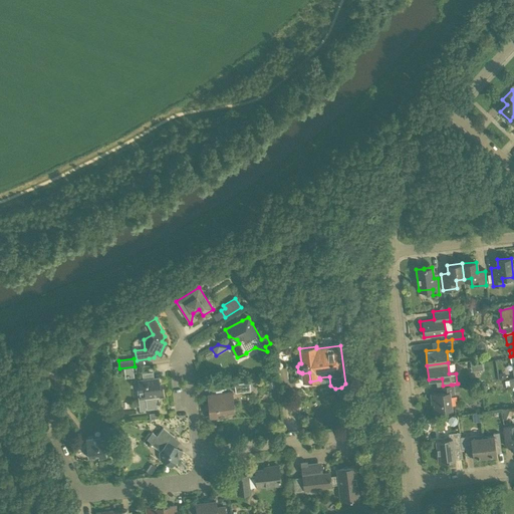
[(125,378),(135,377),(134,369),(124,370),(125,378)]
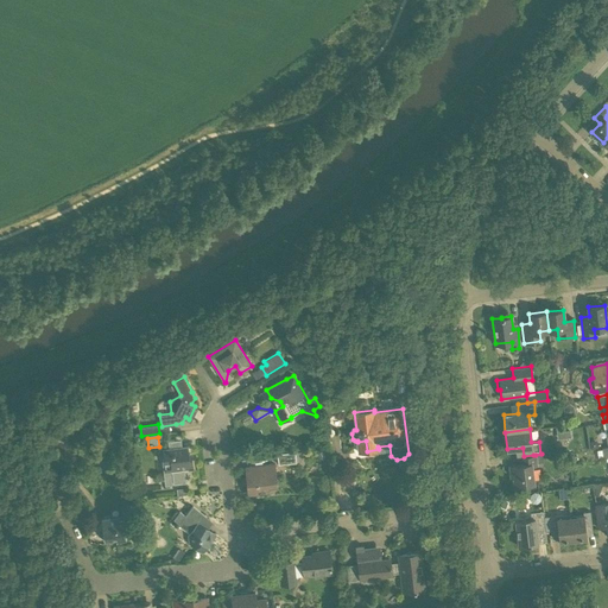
[(163,449),(165,466),(171,466),(173,483),(187,482),(184,469),(192,468),(191,455),(189,455),(188,447),(181,448),(181,443),(169,444),(170,449),(163,449)]
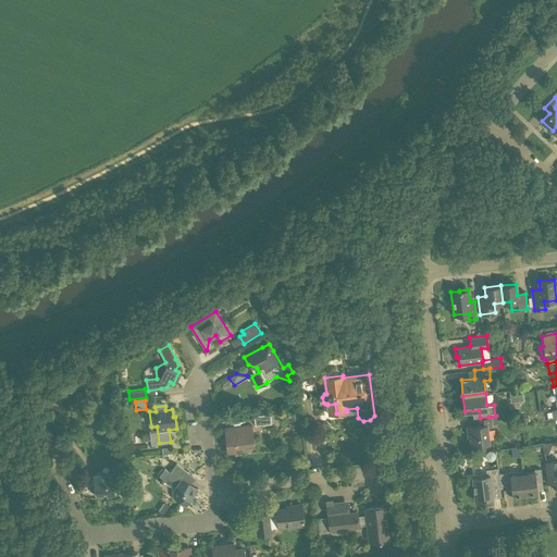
[(556,408),(552,410),(552,411),(547,412),(548,420),(556,418),(556,408)]
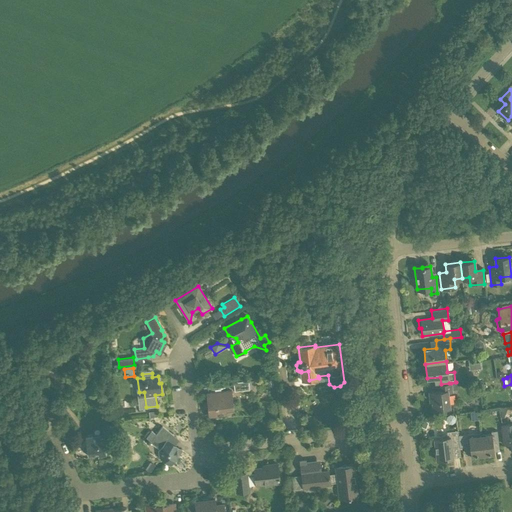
[(234,391),(249,389),(248,380),(233,382),(234,391)]
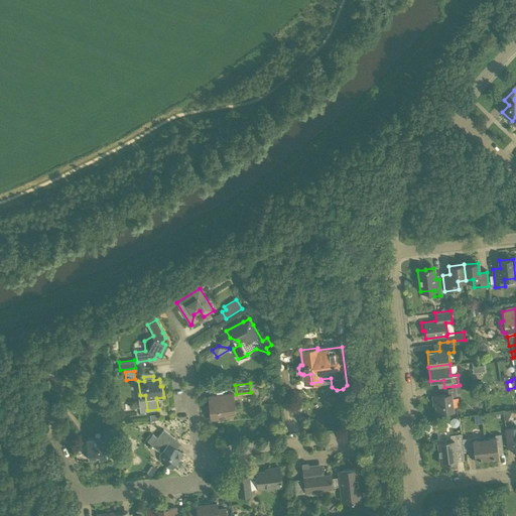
[(453,386),(444,387),(441,387),(442,393),(432,395),(433,405),(435,405),(436,412),(453,410),(450,395),(456,395),(456,393),(461,392),(460,385),(455,386),(453,386)]
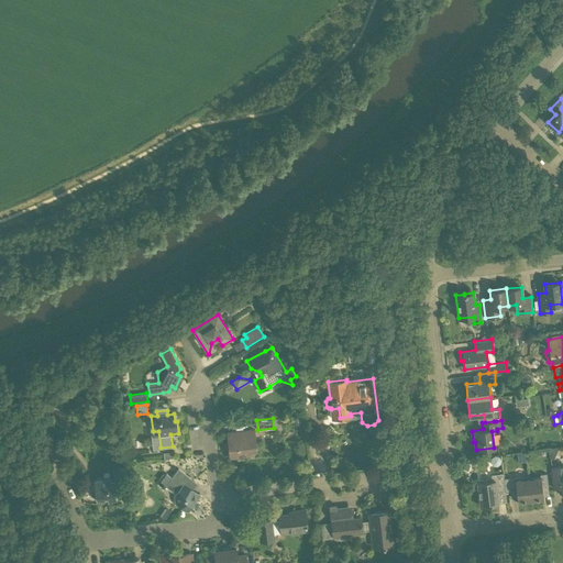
[(230,456),(249,454),(247,450),(256,449),(254,429),(228,432),(230,456)]
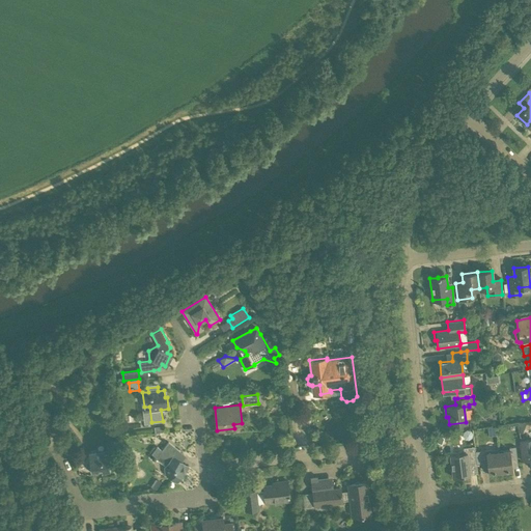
[(530,439),(520,441),(521,453),(529,452),(530,468),(530,439)]
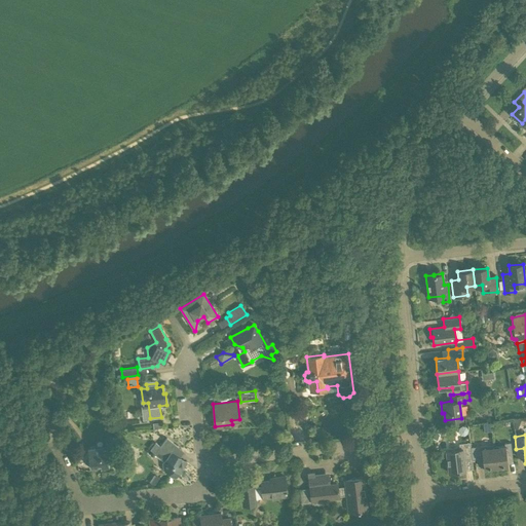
[(170,451),(176,444),(166,438),(159,446),(155,443),(150,449),(154,453),(154,454),(164,461),(163,462),(164,468),(175,477),(186,463),(170,451)]
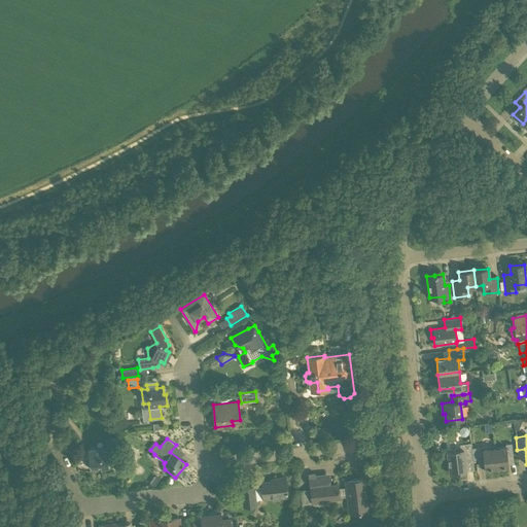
[(466,471),(464,461),(472,460),(471,449),(471,448),(470,443),(460,445),(460,450),(447,452),(450,473),(466,471)]
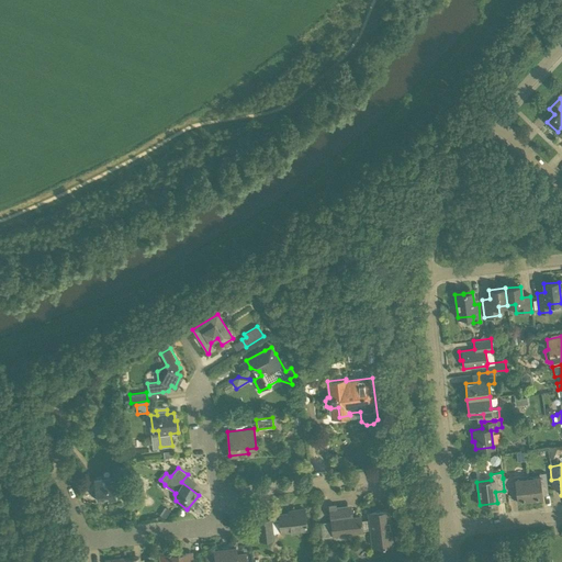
[(527,478),(529,499),(542,497),(542,495),(548,494),(546,472),(539,473),(540,475),(528,478),(527,478)]
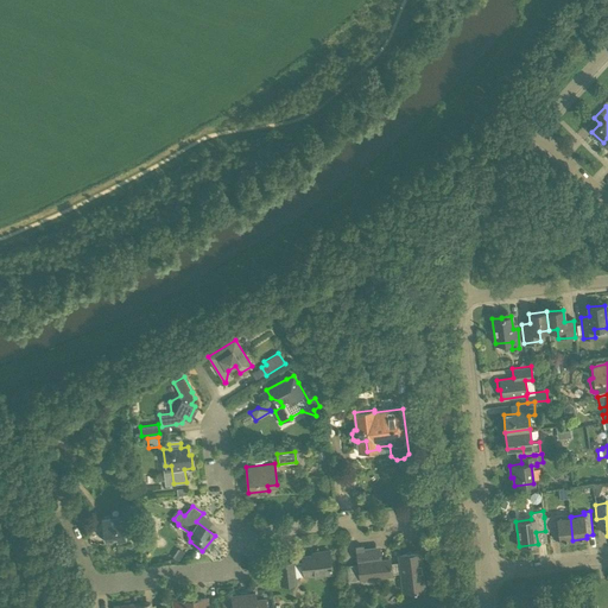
[(557,530),(559,542),(572,540),(570,517),(571,517),(570,513),(544,517),(544,518),(545,531),(557,530)]
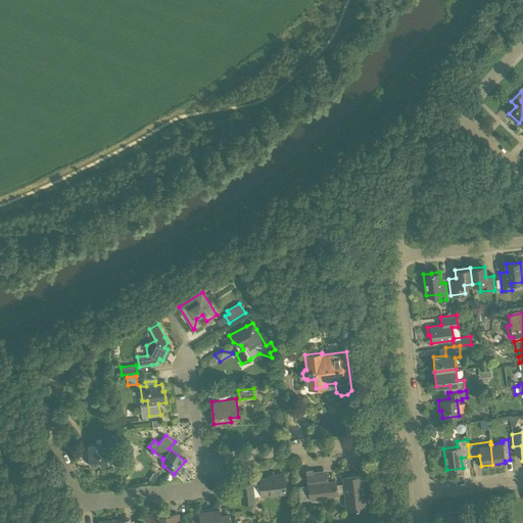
[(108,464),(107,458),(111,453),(106,448),(106,443),(87,445),(88,450),(84,456),(89,460),(90,464),(97,463),(97,461),(101,461),(101,465),(108,464)]
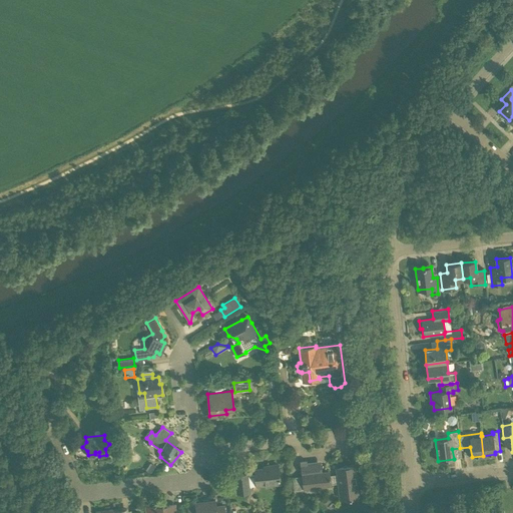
[(281,483),(278,464),(267,466),(268,467),(254,469),(254,474),(247,475),(247,474),(234,475),(237,493),(249,492),(248,487),(281,483)]
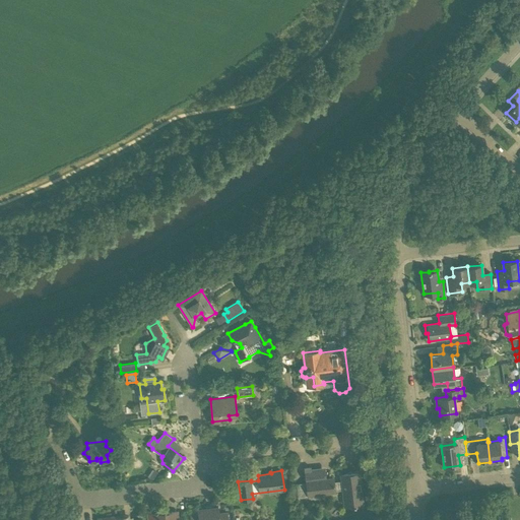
[(363,503),(360,471),(341,473),(342,482),(334,482),(333,478),(307,481),(308,496),(335,493),(335,491),(343,490),(343,498),(346,497),(347,505),(363,503)]
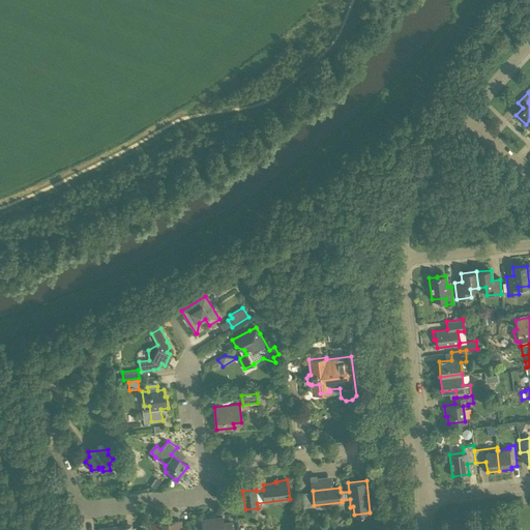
[(302,495),(303,506),(314,505),(313,491),(302,493),(302,495)]
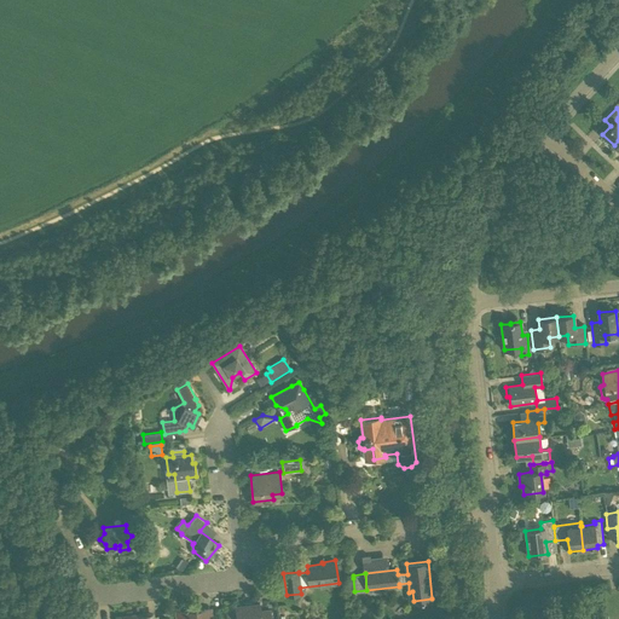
[(235,614),(226,614),(226,618),(275,618),(273,611),(271,612),(271,611),(261,611),(260,603),(236,606),(233,606),(235,614)]
